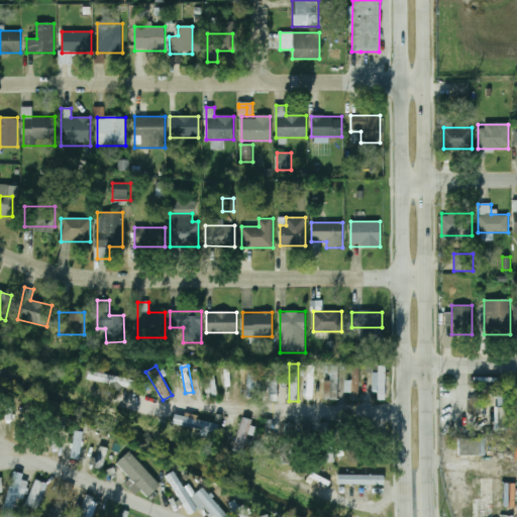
[(314,399),(314,366),(306,366),(306,399),(314,399)]
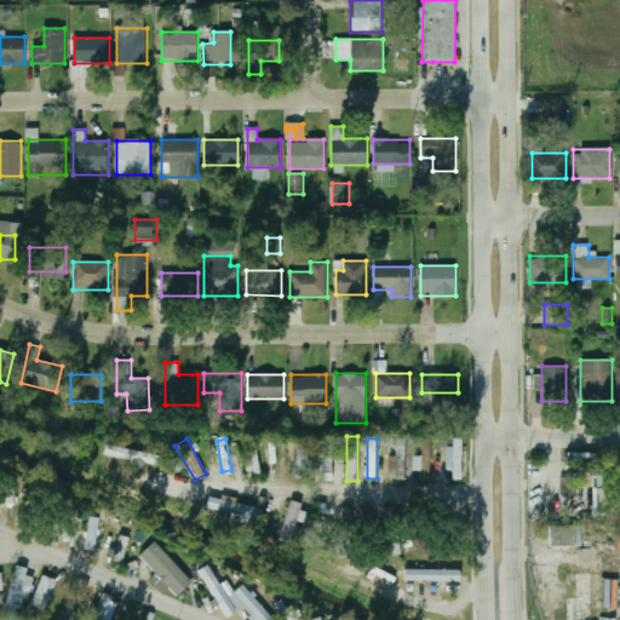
[(406,478),(406,438),(391,438),(391,478),(406,478)]
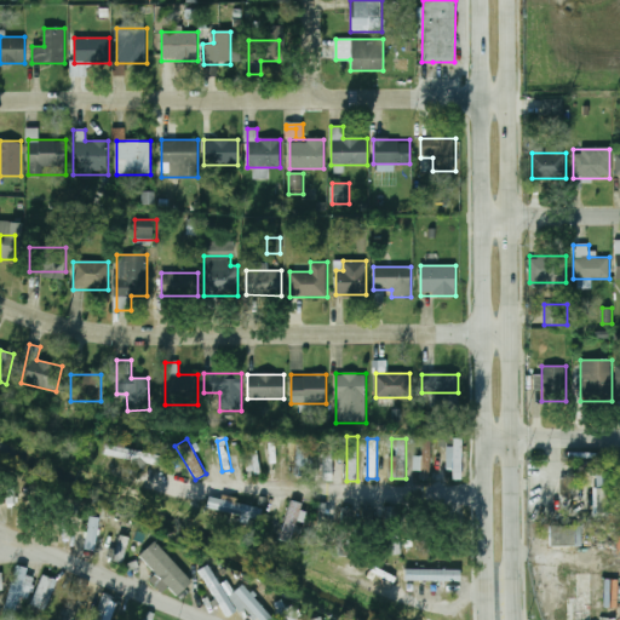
[(430,481),(430,440),(423,440),(423,457),(417,457),(417,481),(430,481)]
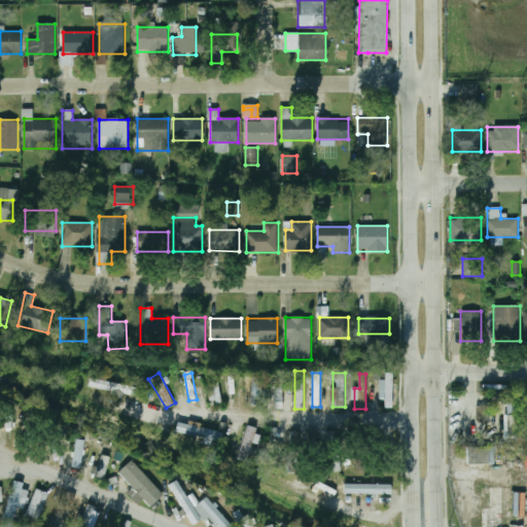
[(250,403),(261,403),(261,376),(250,376),(250,403)]
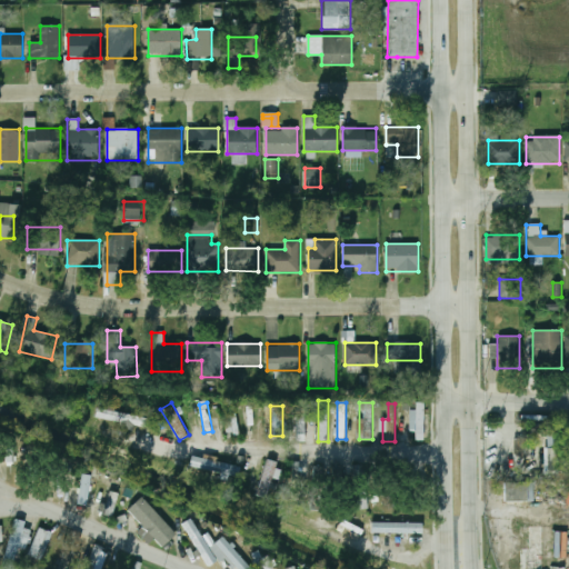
[(415,439),(423,439),(425,406),(417,406),(415,439)]
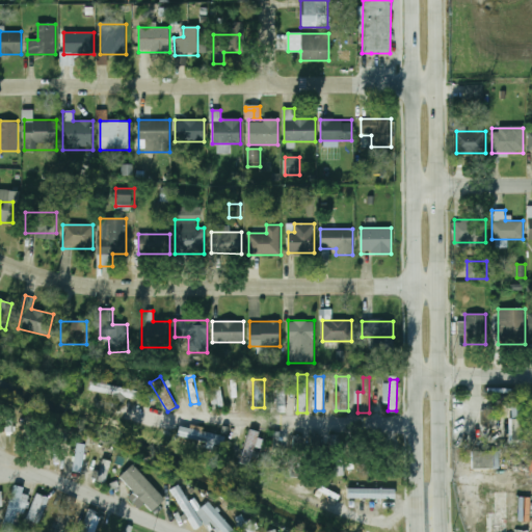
[(214,406),(222,406),(222,380),(214,380),(214,406)]
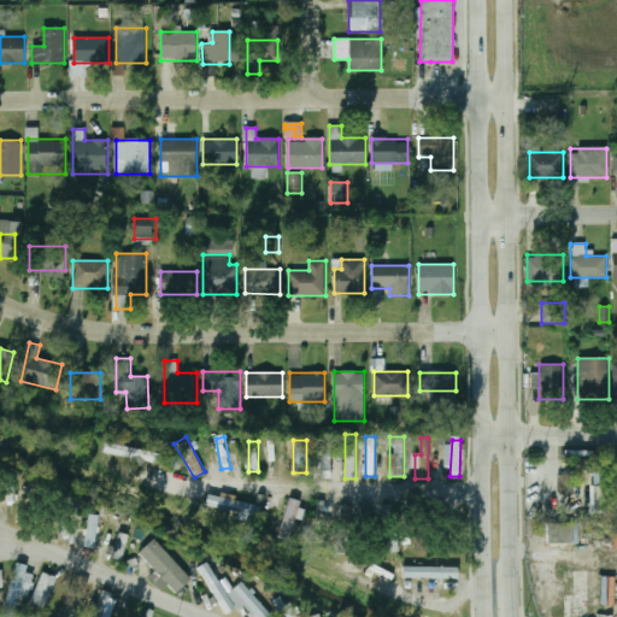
[(322,479),(330,479),(331,442),(323,441),(322,479)]
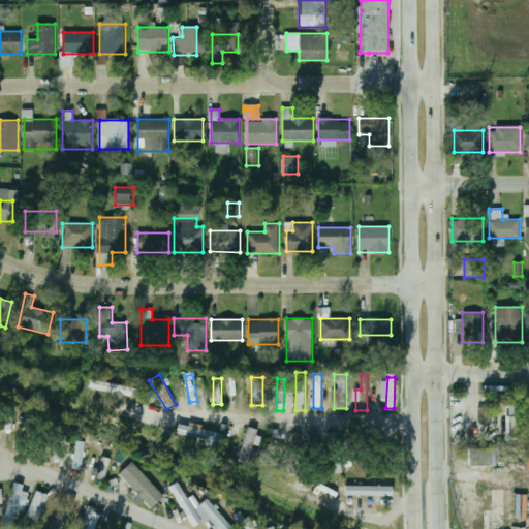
[(90,387),(134,396),(135,387),(92,380),(90,387)]
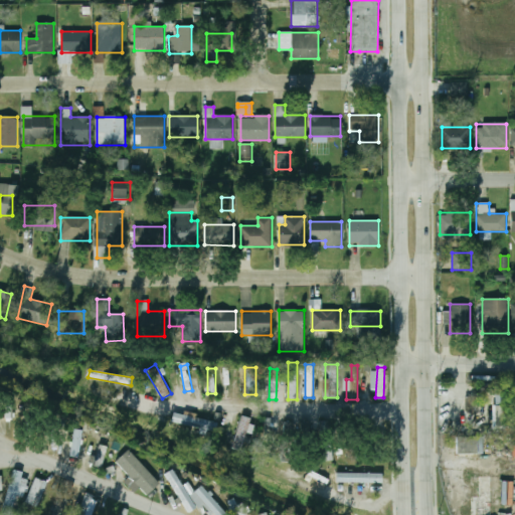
[(495,428),(514,428),(514,385),(495,385),(495,428)]
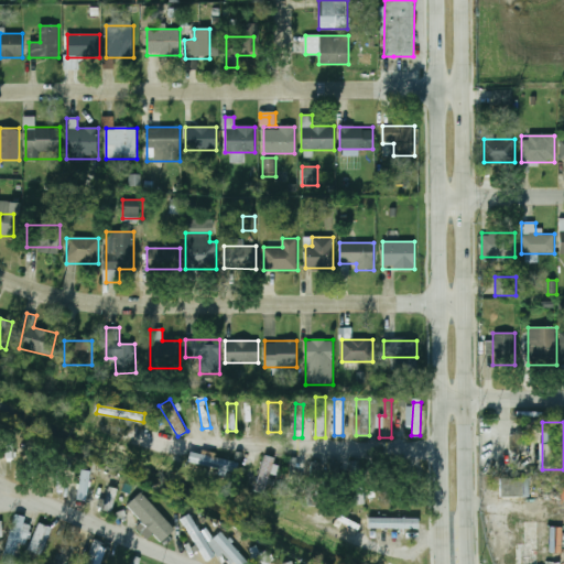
[(1,437),(1,457),(14,457),(14,437),(1,437)]
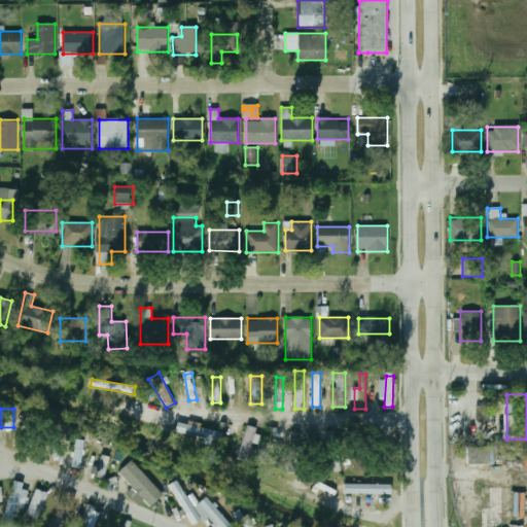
[(58,425),(49,426),(51,444),(60,443),(58,425)]
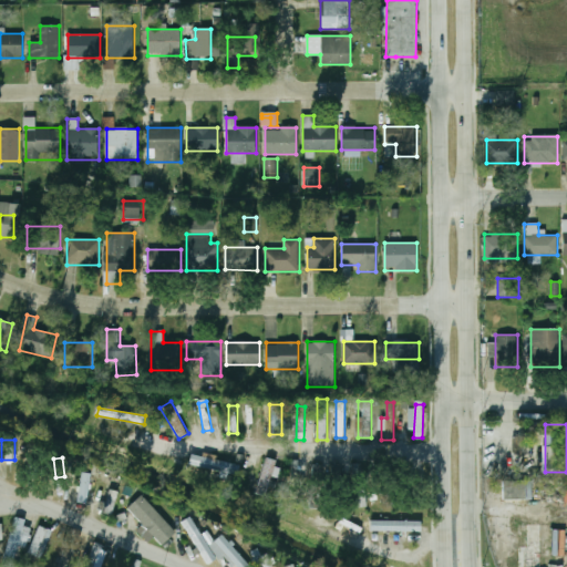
[(276,461),(266,459),(256,495),(266,497),(276,461)]
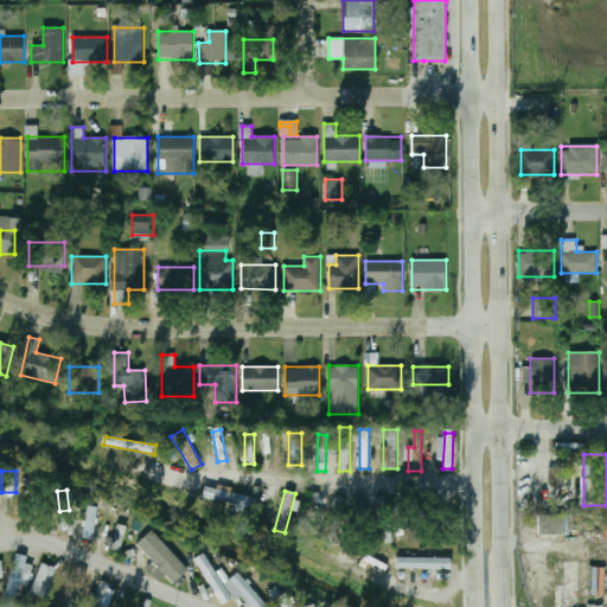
[(250,509),(200,494),(197,504),(247,519),(250,509)]
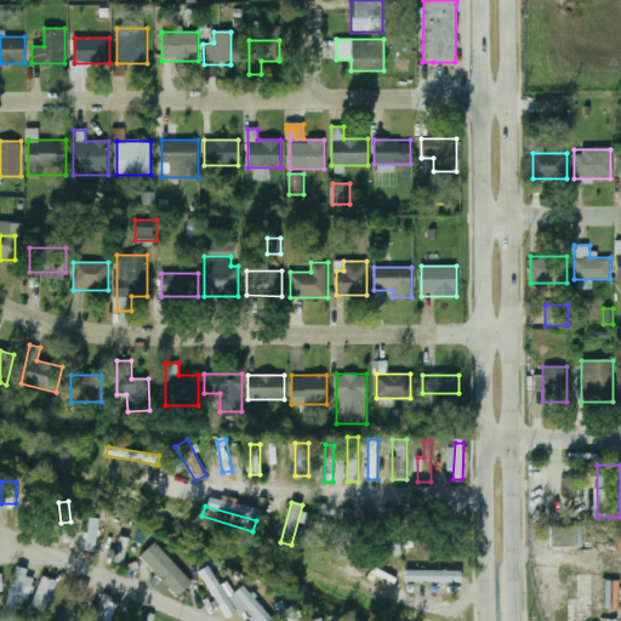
[(397,522),(396,508),(387,508),(388,522),(397,522)]
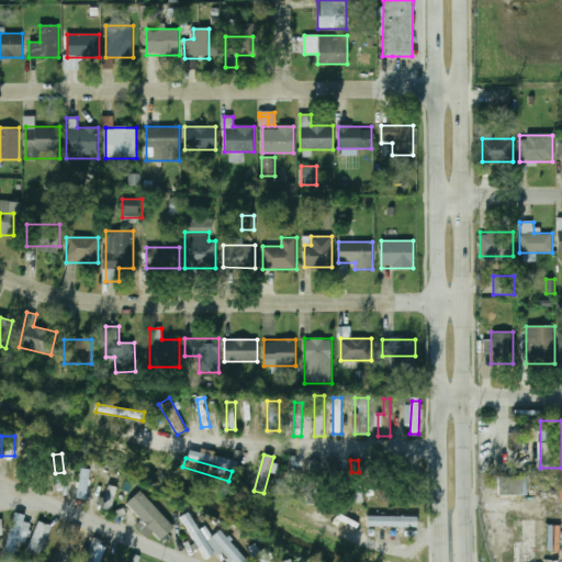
[(90,469),(81,469),(78,497),(87,498),(90,469)]
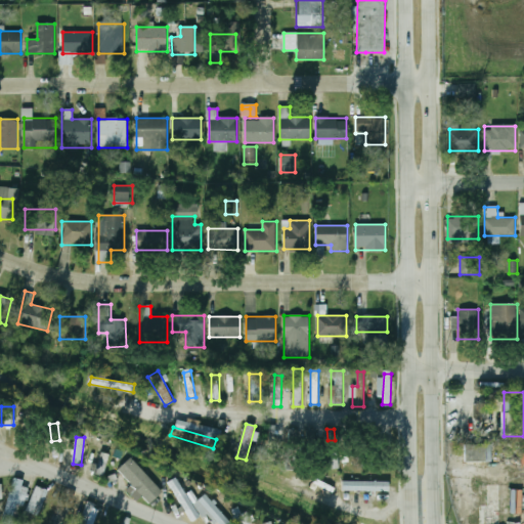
[(493,463),(493,444),(465,444),(465,463),(493,463)]
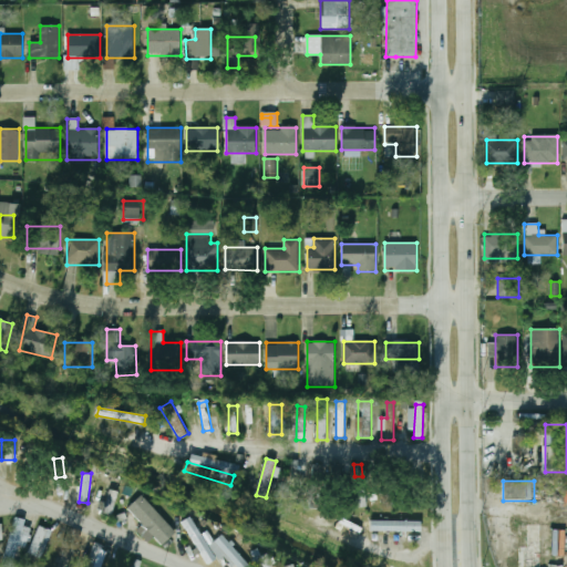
[(110,516),(119,495),(111,492),(102,513),(110,516)]
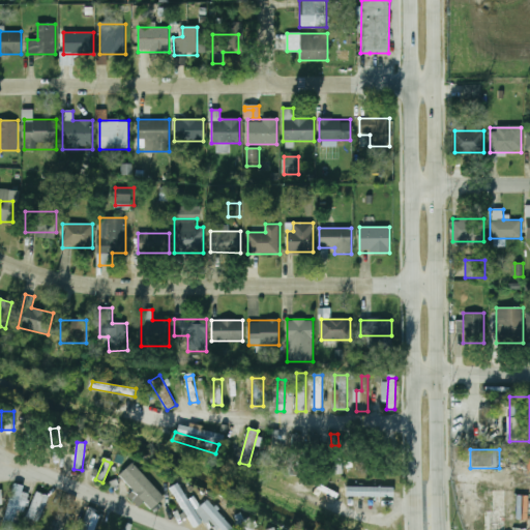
[(347,463),(339,460),(333,471),(343,474),(347,463)]
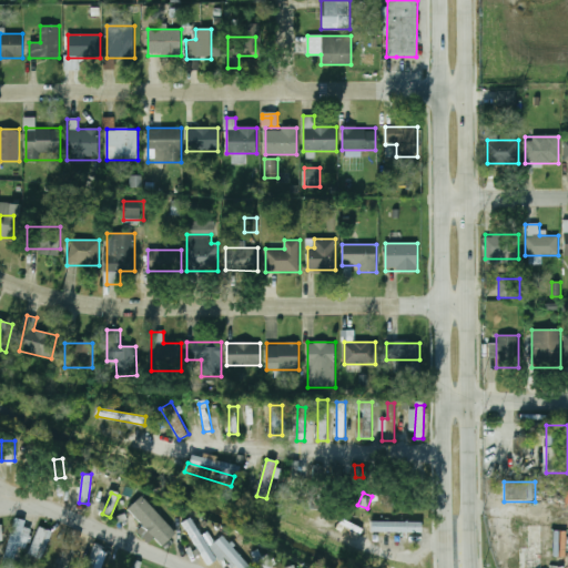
[(386,505),(394,504),(393,493),(385,494),(386,505)]
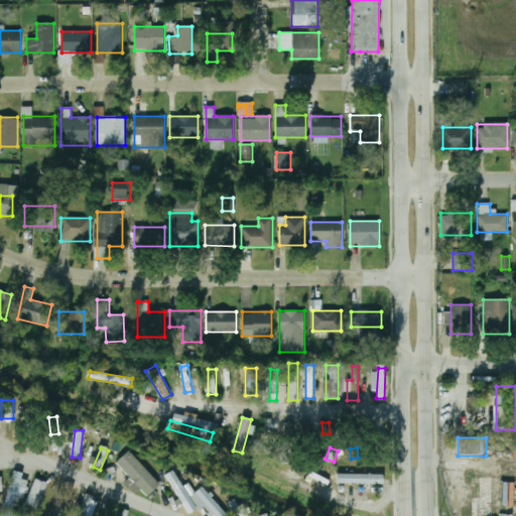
[(115,464),(147,496),(160,484),(128,450),(115,464)]
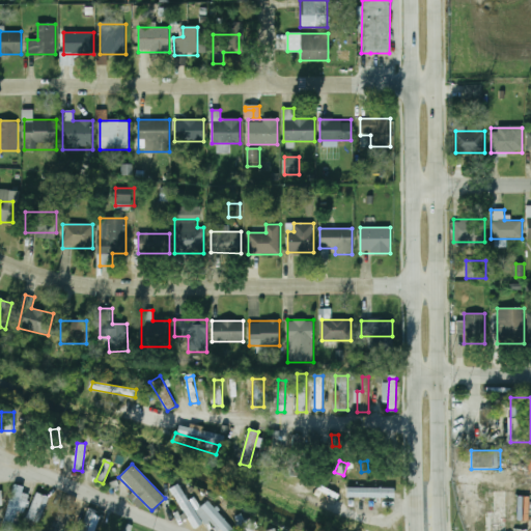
[(340,495),(340,483),(296,482),(296,494),(340,495)]
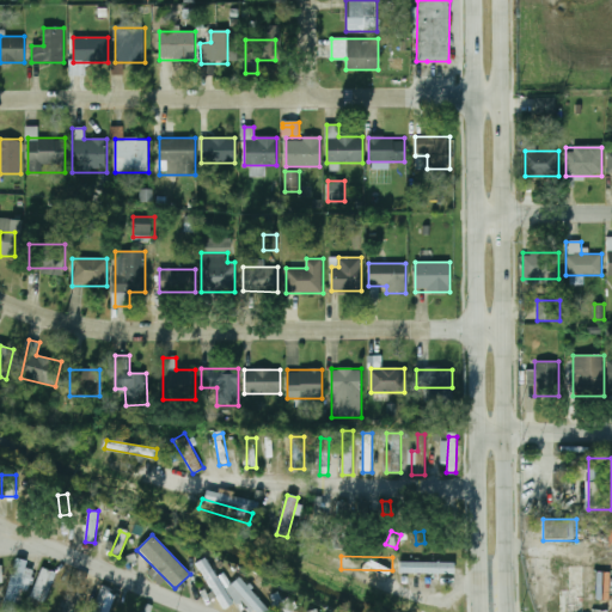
[(36,564),(18,558),(4,606),(14,610),(22,588),(29,591),(36,564)]
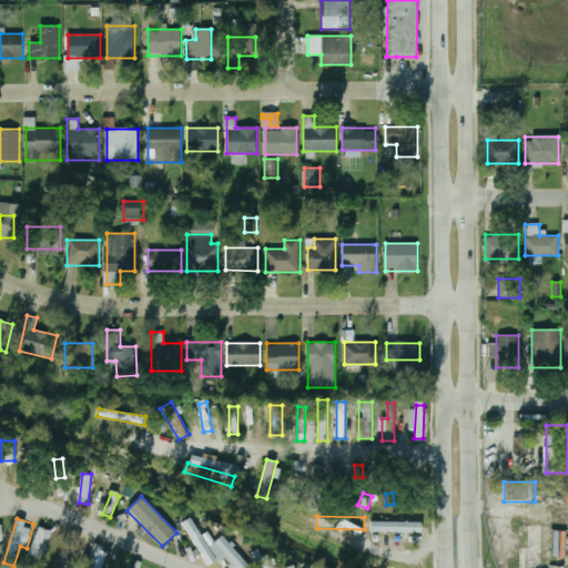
[(226,536),(208,547),(191,518),(183,523),(208,566),(225,556),(232,567),(242,563),(226,536)]
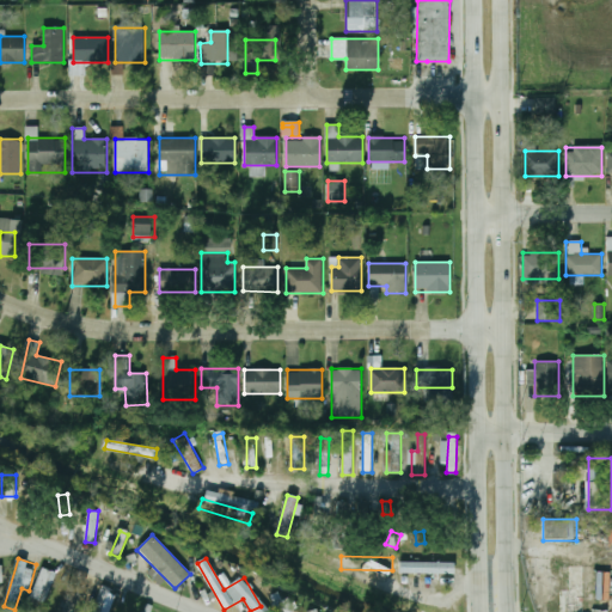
[(399,560),(454,562),(453,573),(398,570),(399,560)]
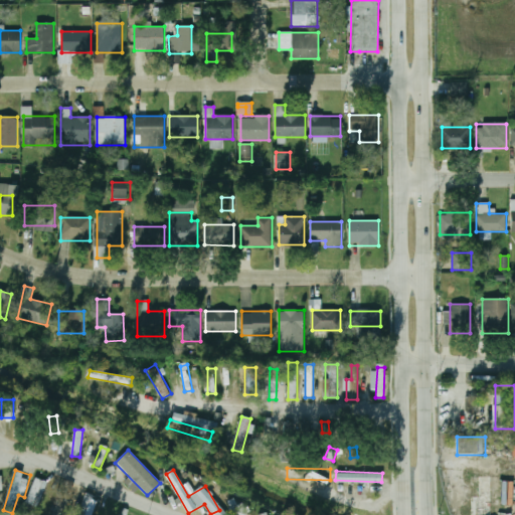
[(473,496),(473,514),(493,514),(493,476),(477,476),(477,496),(473,496)]
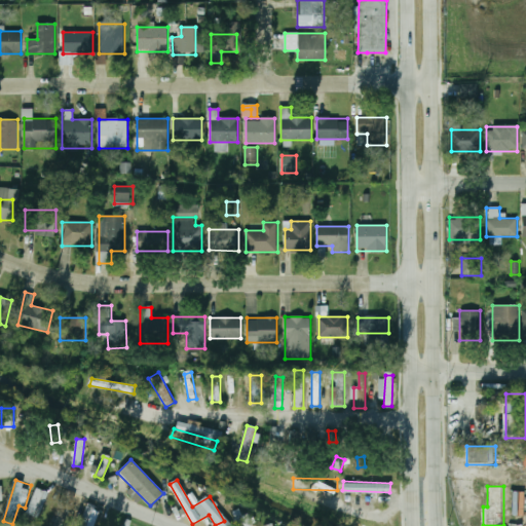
[(37,518),(48,493),(37,488),(26,513),(37,518)]
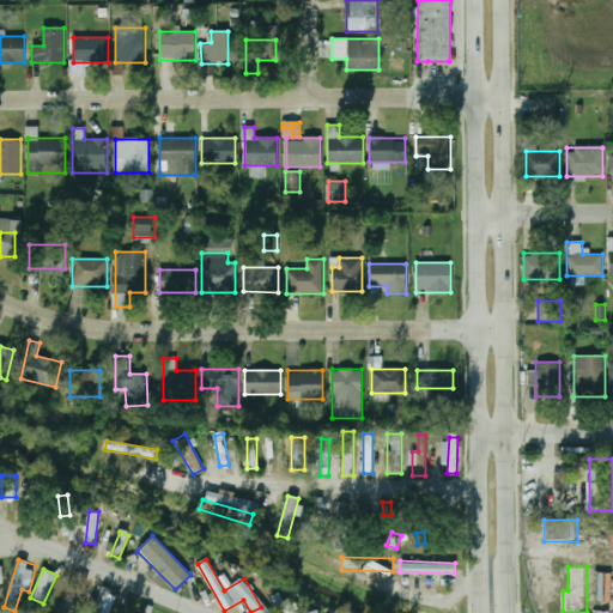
[(62,612),(76,612),(86,580),(74,576),(62,612)]
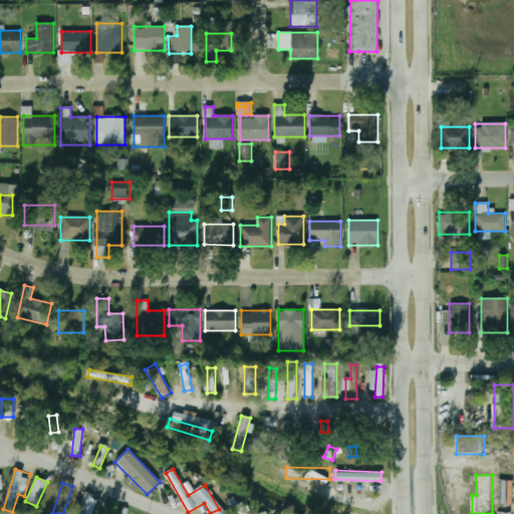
[(84,513),(92,496),(87,493),(79,511),(84,513)]
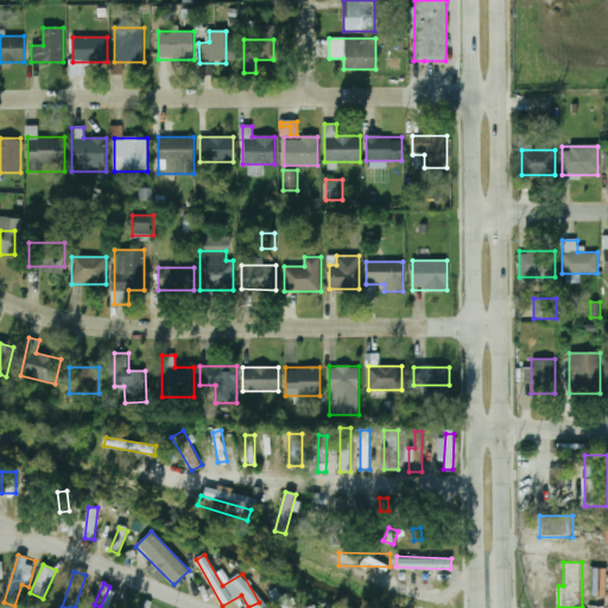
[(276,607),(291,607),(284,587),(270,591),(276,607)]
